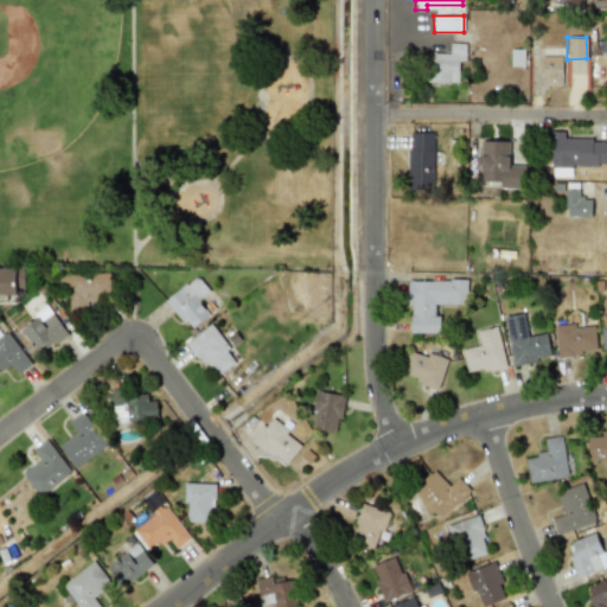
[(466,43),(449,43),(449,53),(430,52),(429,81),(458,83),(459,61),(465,61),(466,43)]
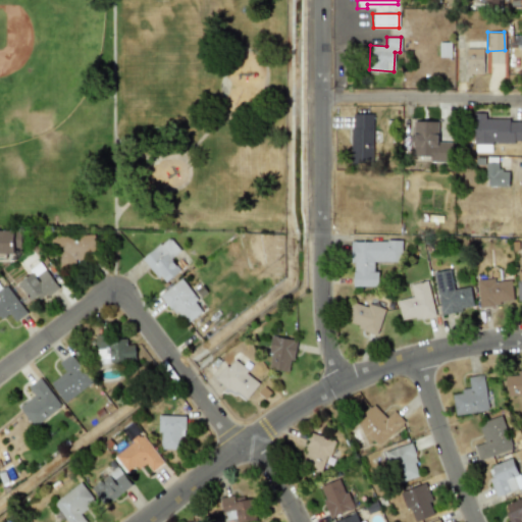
[(450,57),(451,43),(439,42),(438,56),(450,57)]
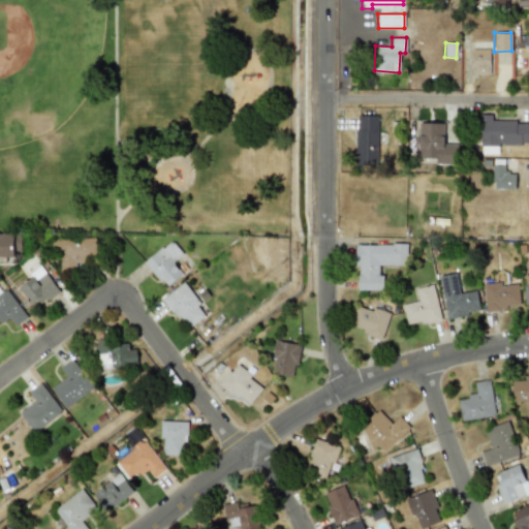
[(489,74),(490,49),(472,49),(471,74),(489,74)]
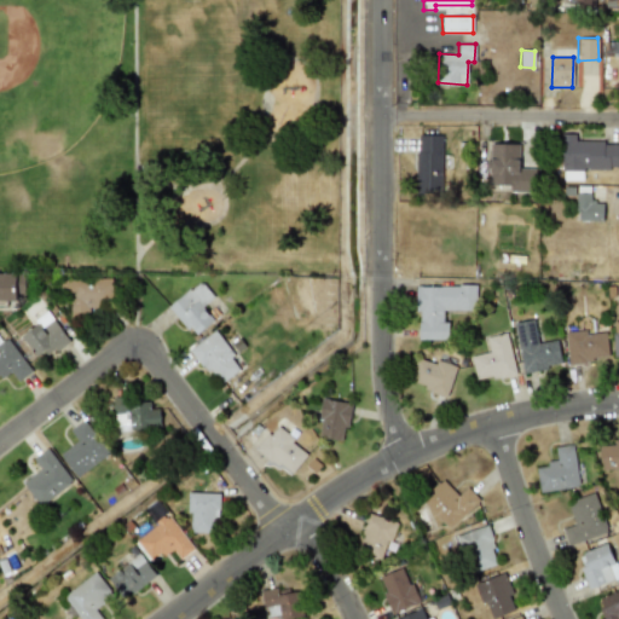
[(618,142),(576,142),(576,134),(562,133),(561,180),(582,180),(583,168),(618,169),(618,142)]
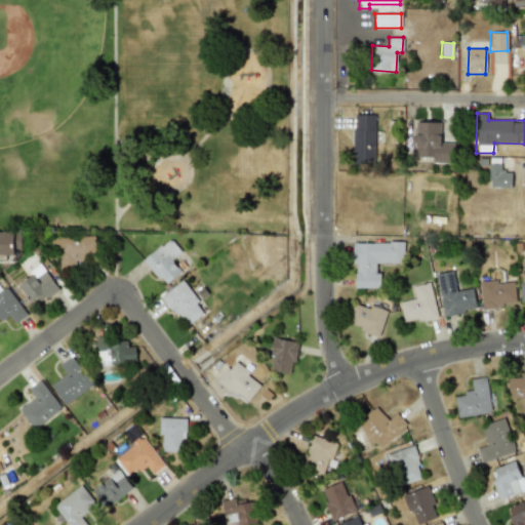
[(374,164),(375,114),(354,114),(353,163),(374,164)]
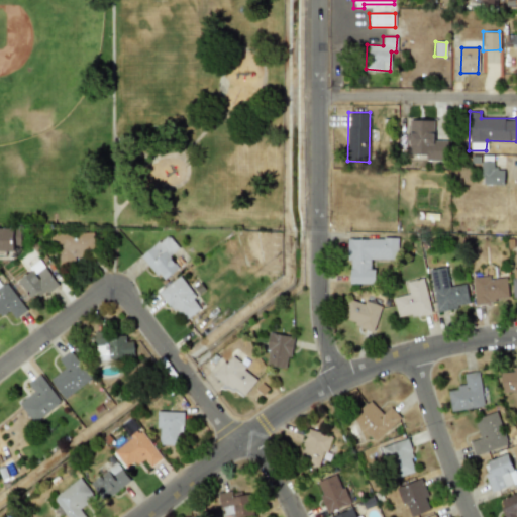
[(433,140),(434,120),(409,119),(407,153),(425,154),(425,160),(446,161),(446,140),(433,140)]
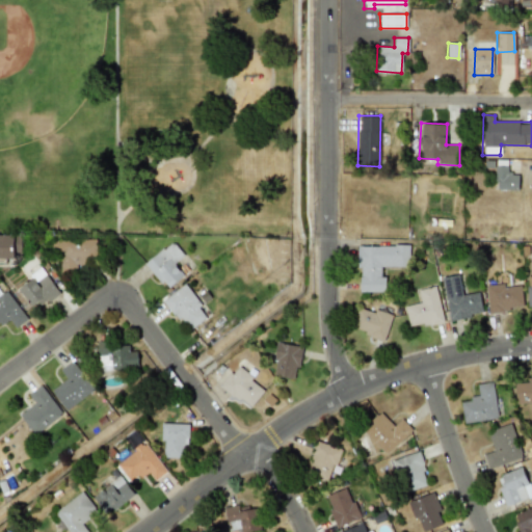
[(517,189),(517,174),(507,174),(507,166),(496,165),(495,189),(517,189)]
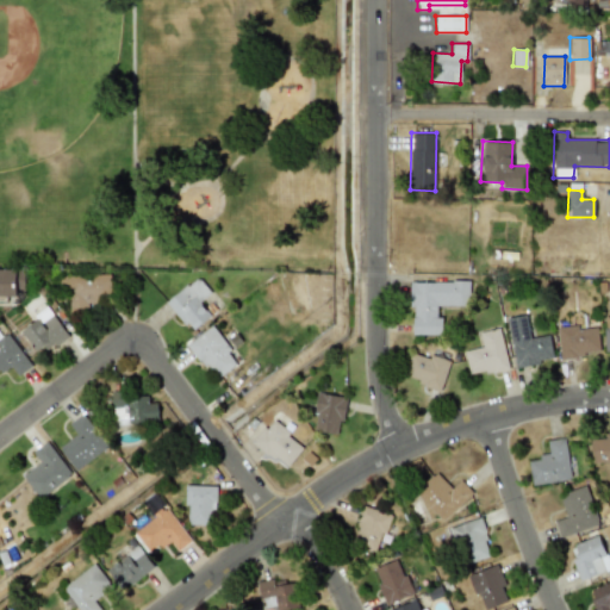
[(0,268),(0,296),(16,297),(16,269),(0,268)]
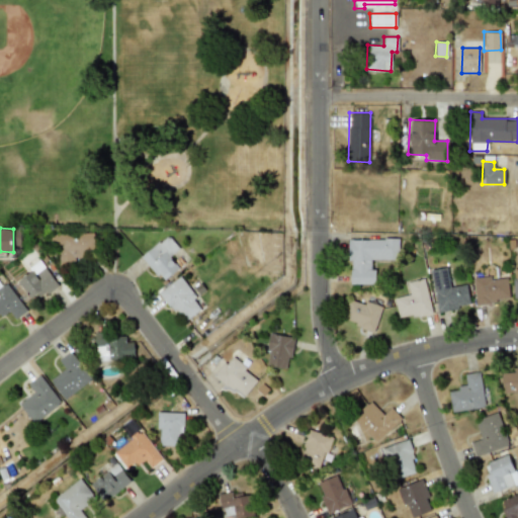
[(93,233),(58,234),(58,261),(93,261),(93,233)]
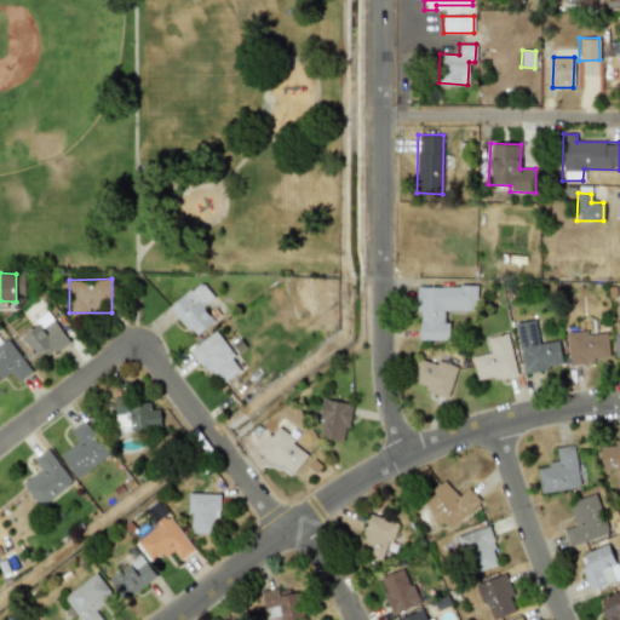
[(214,321),(202,306),(214,297),(200,281),(168,306),(194,337),(214,321)]
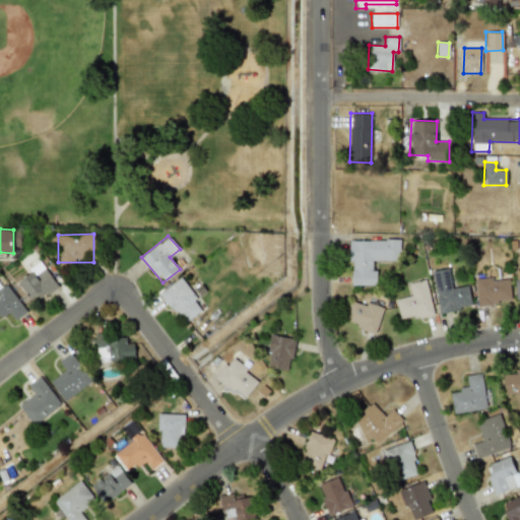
[(376,285),(376,269),(372,269),(372,260),(399,261),(400,241),(350,239),(349,284),(376,285)]
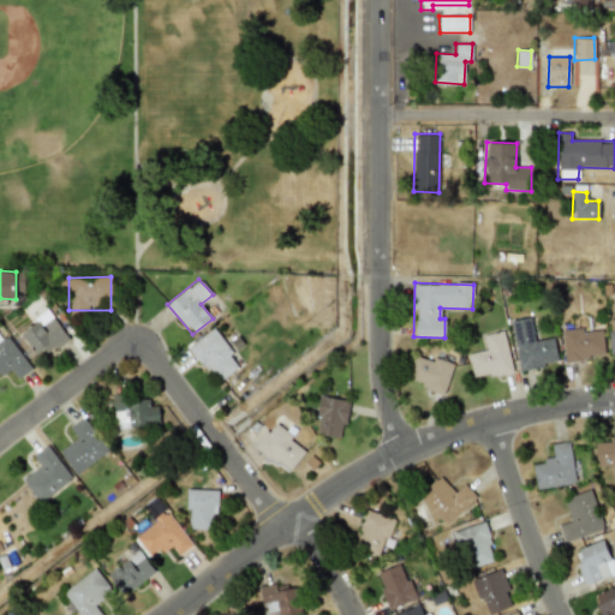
[(39,358),(66,335),(47,311),(18,334),(39,358)]
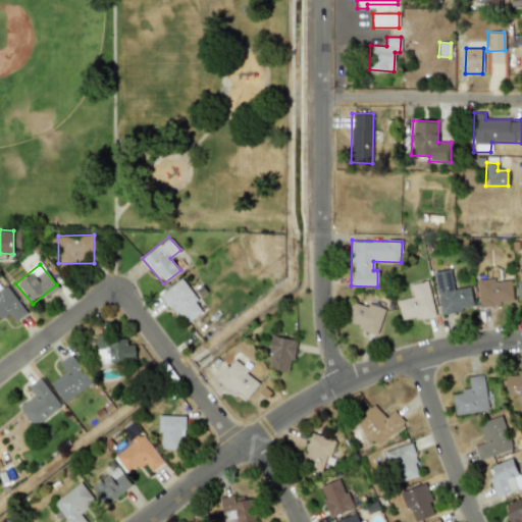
[(469,286),(453,290),(450,269),(433,272),(440,313),(473,308),(469,286)]
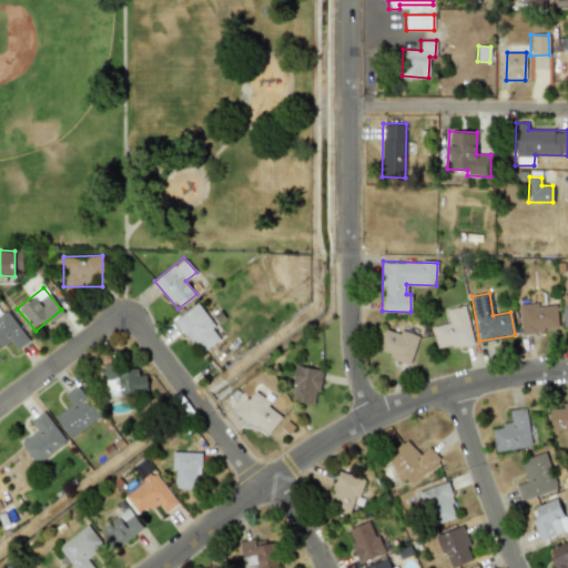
[(518,306),(521,333),(558,328),(555,302),(518,306)]
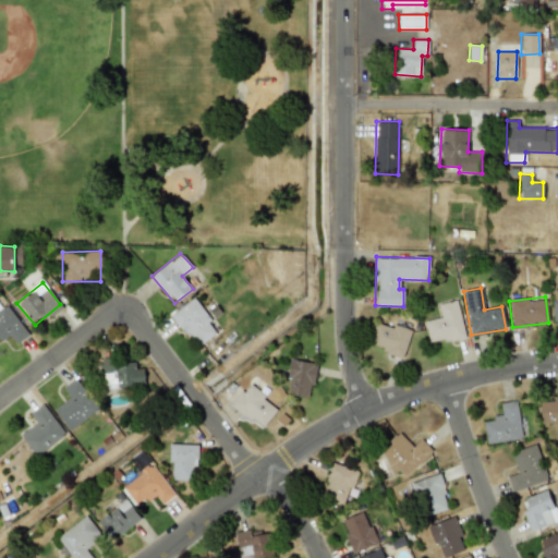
[(196,347),(217,331),(193,299),(172,313),(196,347)]
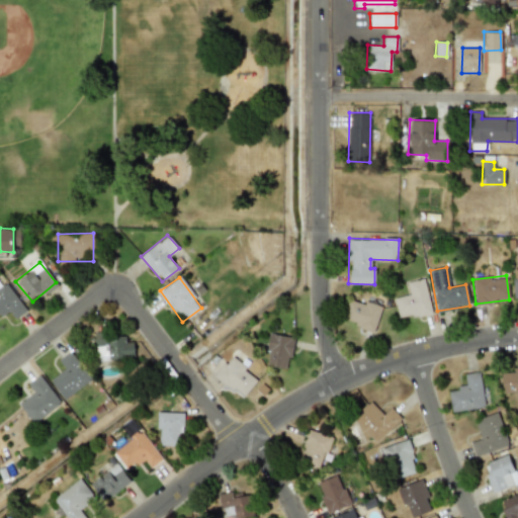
[(431,312),(424,278),(407,282),(409,294),(394,297),(399,320),(431,312)]
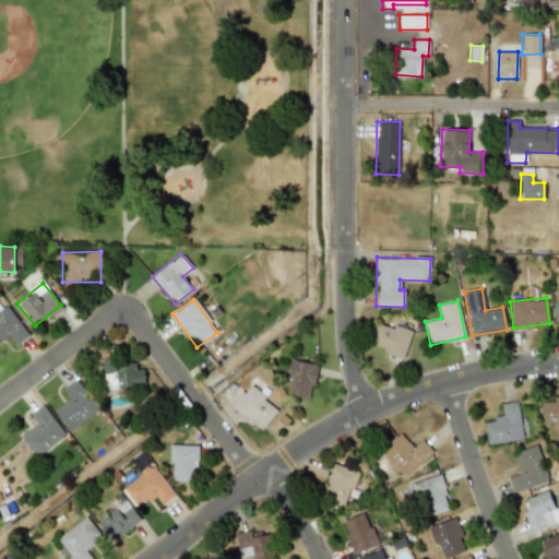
[(0,308),(0,340),(8,334),(15,344),(28,334),(6,305),(0,308)]
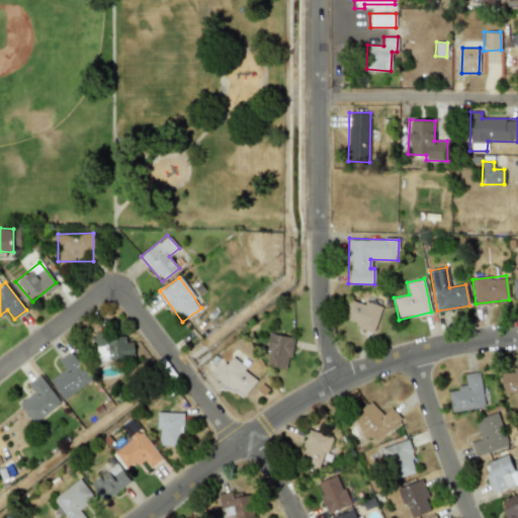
[(342,321),(373,331),(381,307),(364,299),(362,304),(350,299),(342,321)]
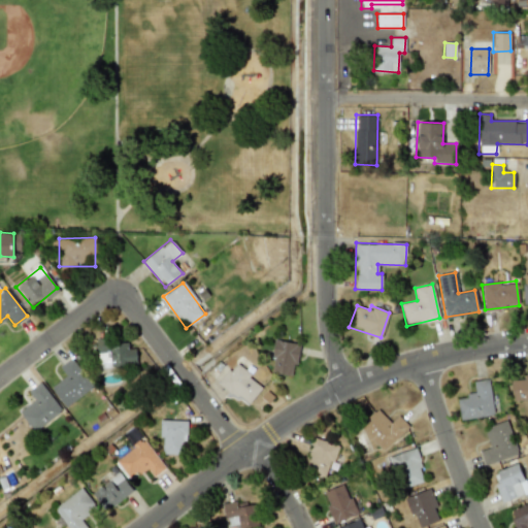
[(97,340),(98,366),(136,365),(135,349),(128,349),(128,339),(97,340)]
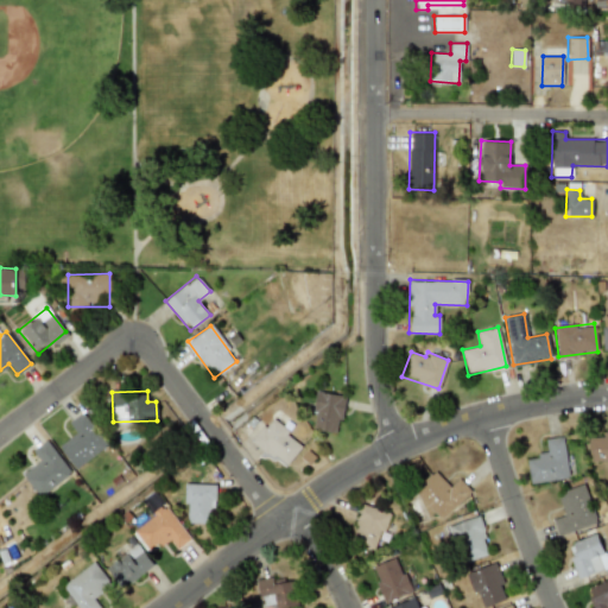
[(344,396),(315,392),(311,430),(335,432),(337,419),(342,420),(344,396)]
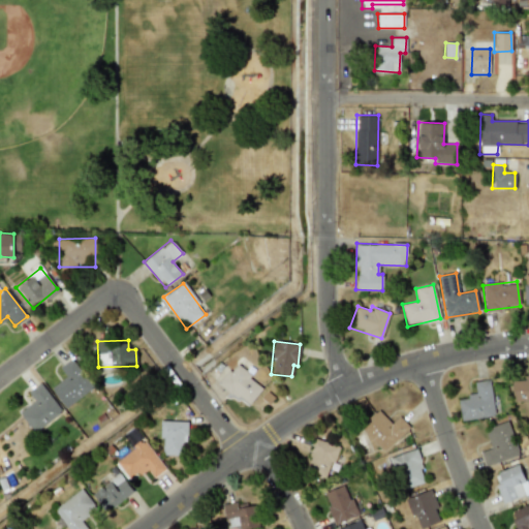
[(59,367),(66,376),(50,387),(64,408),(93,387),(71,359),(59,367)]
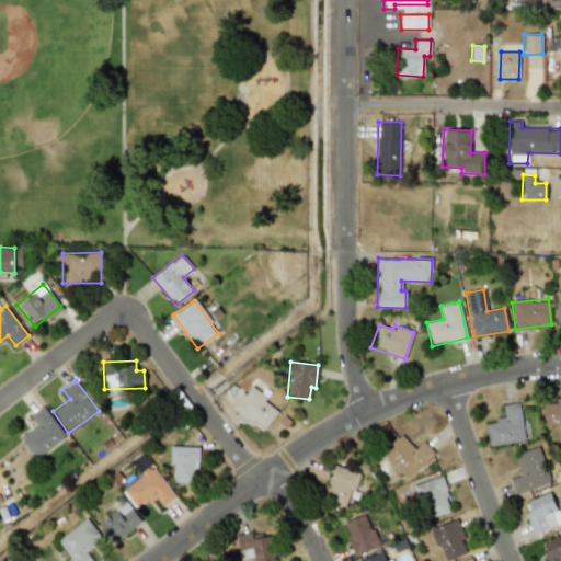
[(264,430),(278,409),(247,387),(232,408),(264,430)]
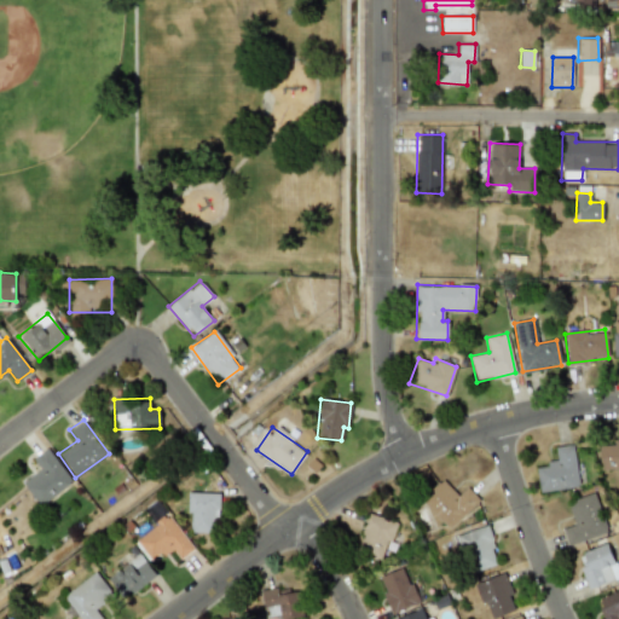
[(600,470),(618,469),(618,439),(613,440),(613,444),(599,445),(600,470)]
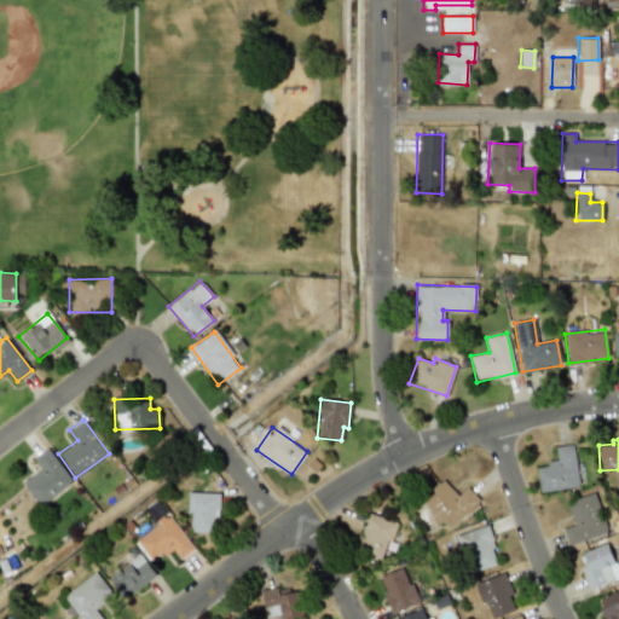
[(556,460),(547,461),(548,467),(537,468),(539,491),(578,487),(573,444),(555,446),(556,460)]
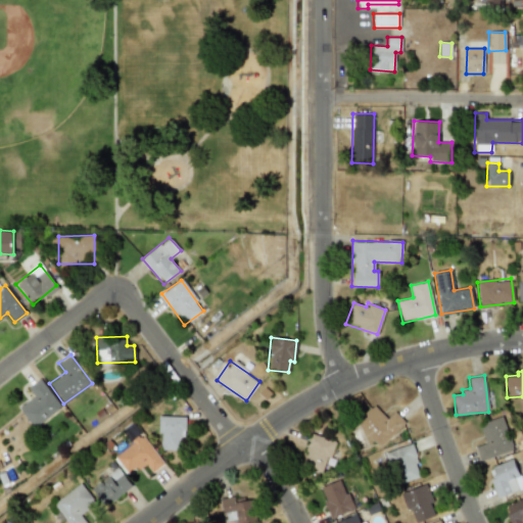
[(33,427),(60,408),(40,378),(27,387),(34,396),(18,407),(33,427)]
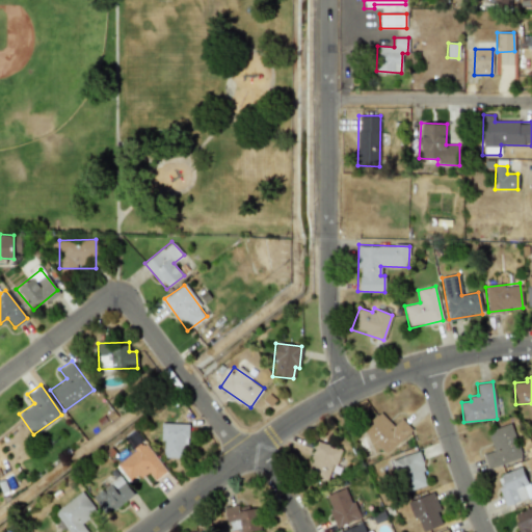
[(393,426),(380,411),(361,429),(384,455),(411,430),(401,419),(393,426)]
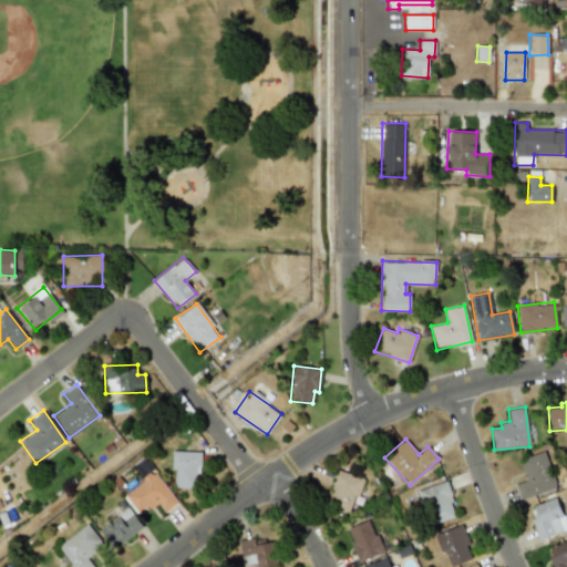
[(172,487),(192,487),(193,474),(199,474),(200,452),(173,451),(172,487)]
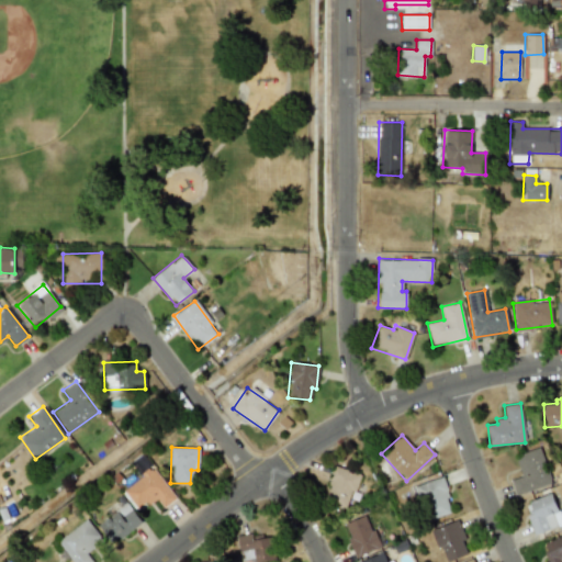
[(516,495),(552,482),(539,447),(514,456),(521,476),(510,480),(516,495)]
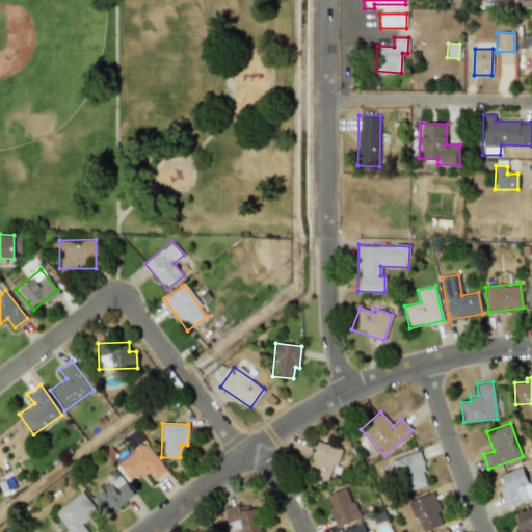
[(341,449),(316,440),(304,472),(328,481),(341,449)]
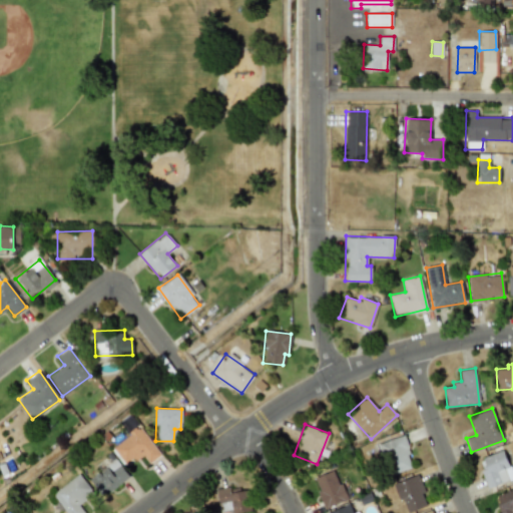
[(138,426),(111,446),(124,463),(131,457),(134,461),(143,455),(148,463),(159,455),(138,426)]
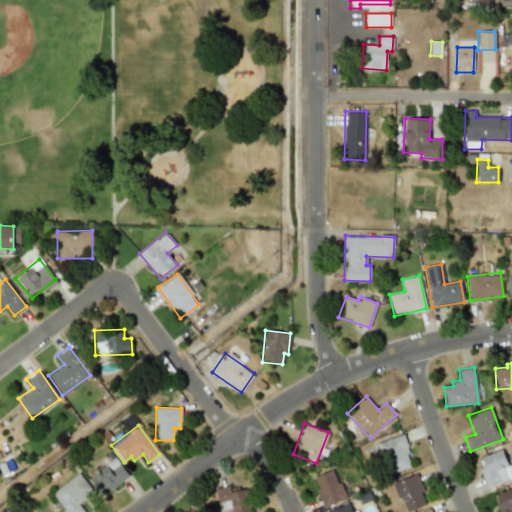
[(377,443),(389,474),(413,465),(401,434),(377,443)]
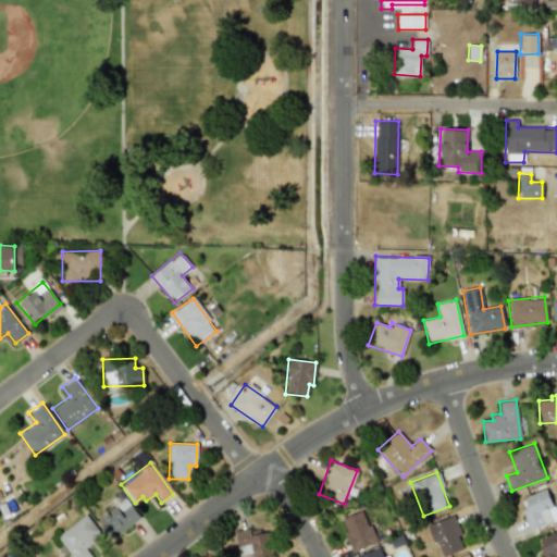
[(530,530),(556,519),(556,516),(546,489),(518,499),(530,530)]
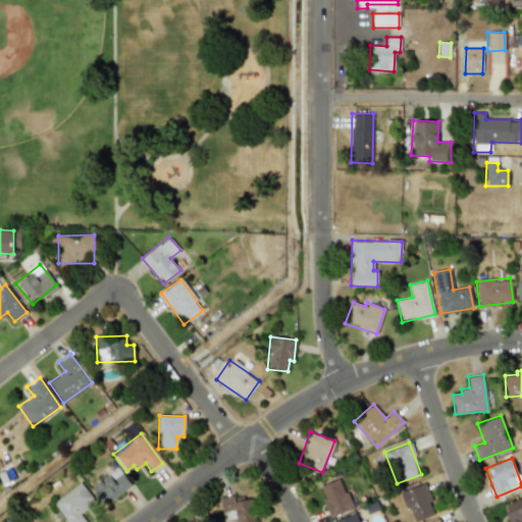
[(90,487),(104,505),(131,484),(117,467),(90,487)]
